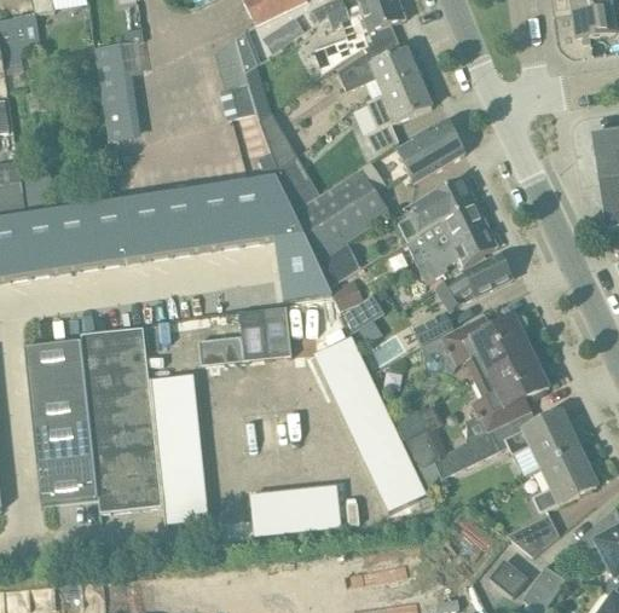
[(33,0),(35,12),(55,10),(52,0),(33,0)]
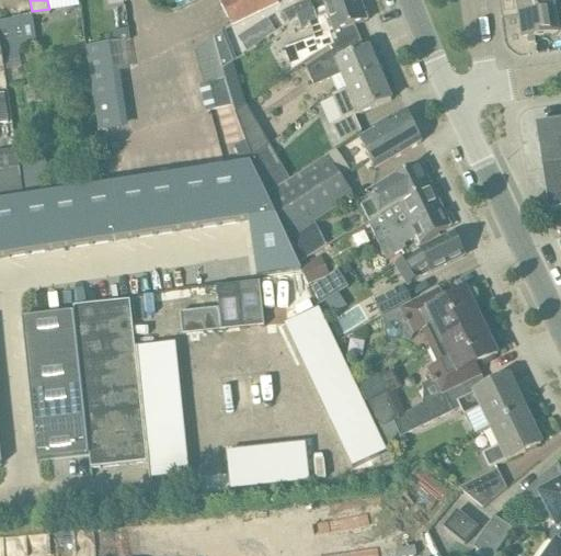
[(220,0),(230,21),(276,0),(220,0)]
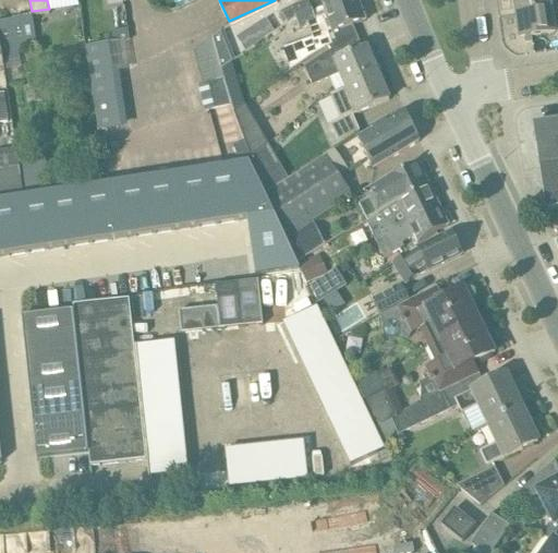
[(298,61),(318,48),(332,40),(329,29),(332,28),(344,24),(365,16),(359,0),(332,0),(294,13),(295,15),(299,25),(307,22),(312,34),(291,41),(279,46),(290,67),(298,61)]
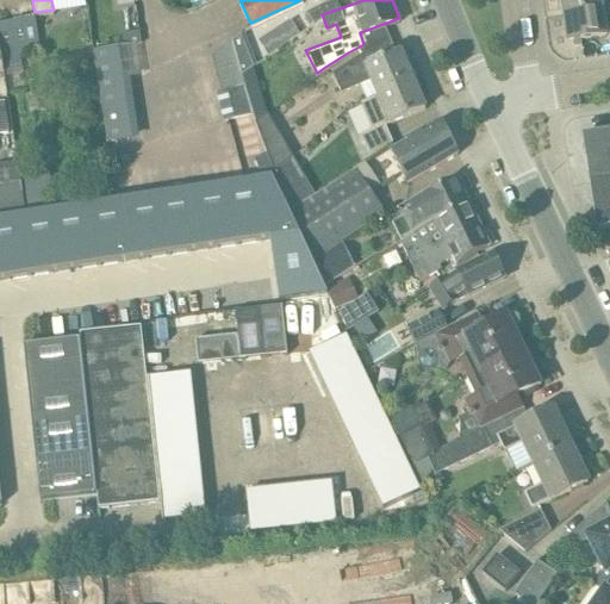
[(325,0),(318,2),(322,14),(363,0),(325,0)]
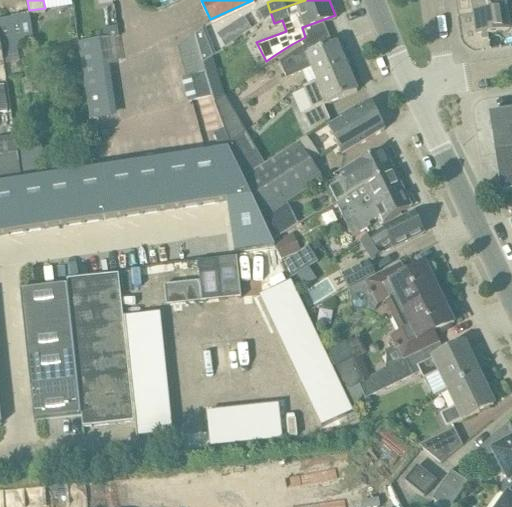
[(473,7),(477,31),(508,26),(509,31),(511,30),(511,0),(505,2),(473,7)]
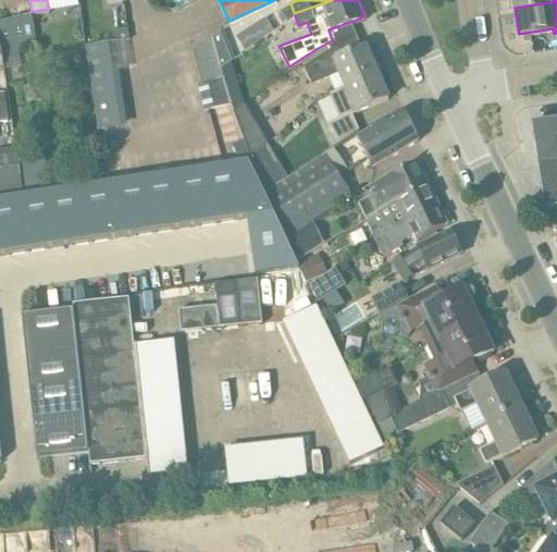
[(0,16),(0,41),(2,57),(21,53),(19,45),(37,41),(33,12),(32,12),(16,14),(0,16)]
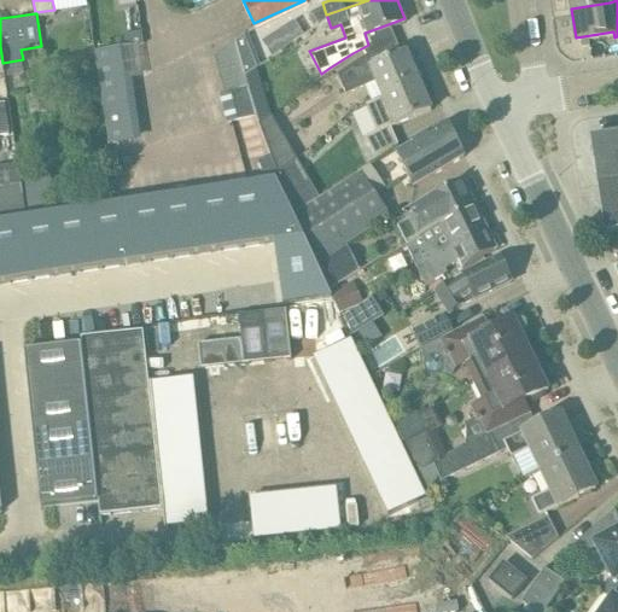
[(126,41),(143,39),(141,28),(123,30),(126,41)]
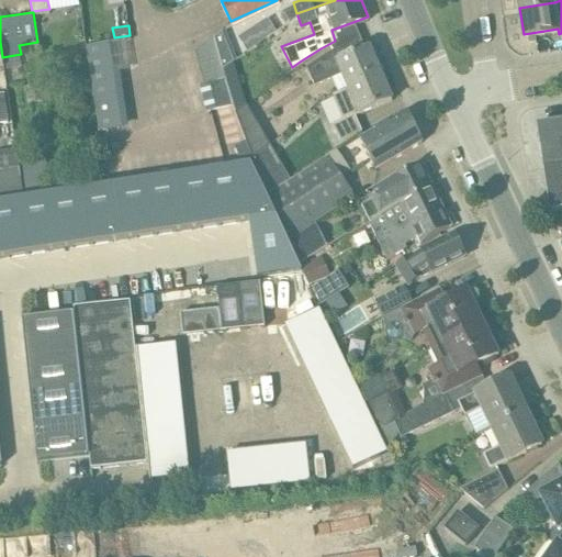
[(213,34),(222,67),(237,55),(226,28),(215,33),(214,34),(213,34)]
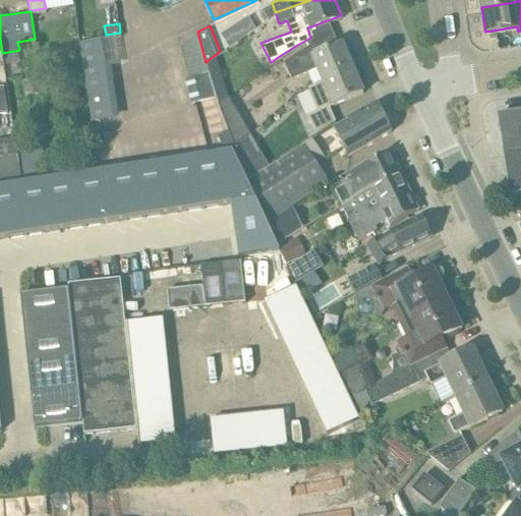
[(214,94),(206,62),(197,32),(198,32),(198,30),(180,44),(188,74),(184,76),(190,101),(214,94)]
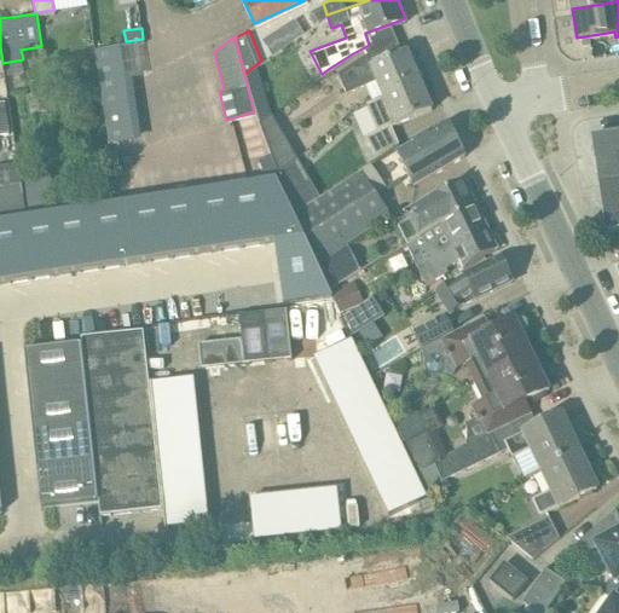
[(401,85),(420,77),(406,48),(375,63),(368,51),(336,70),(345,91),(376,77),(383,93),(401,85)]
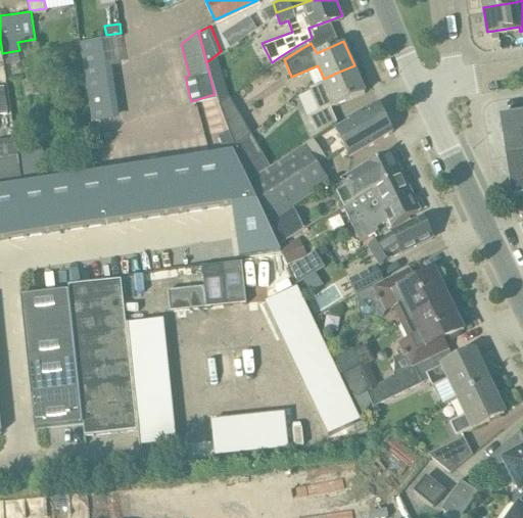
[(354,65),(339,72),(324,79),(308,85),(320,108),(308,113),(317,132),(337,119),(331,104),(365,90),(354,65)]
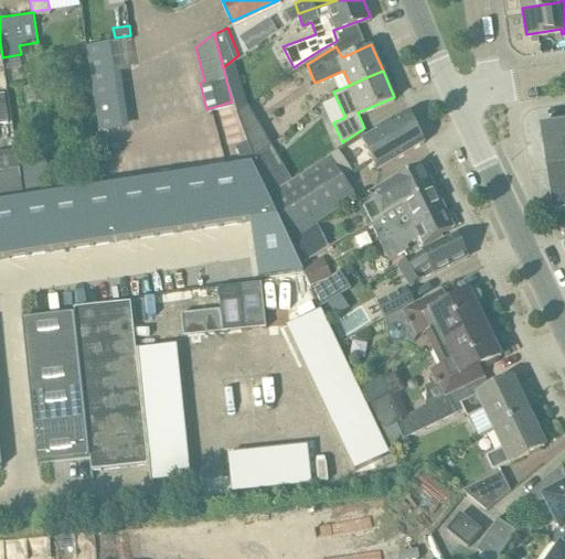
[(234,101),(236,109),(246,101),(243,90),(232,94),(234,101)]
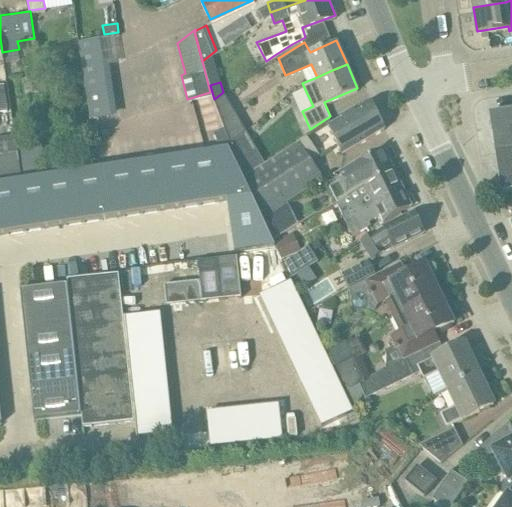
[(223,93),(223,92),(214,99),(223,125),(229,141),(246,127),(225,92),(223,93)]
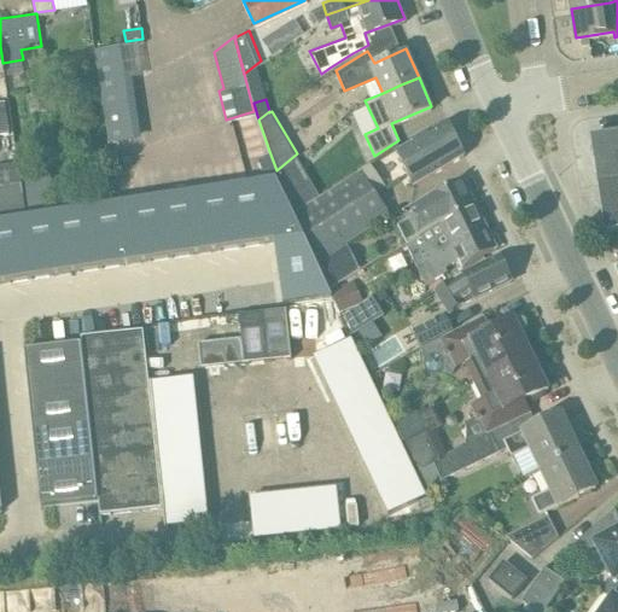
[(465,152),(447,117),(396,147),(412,179),(465,152)]
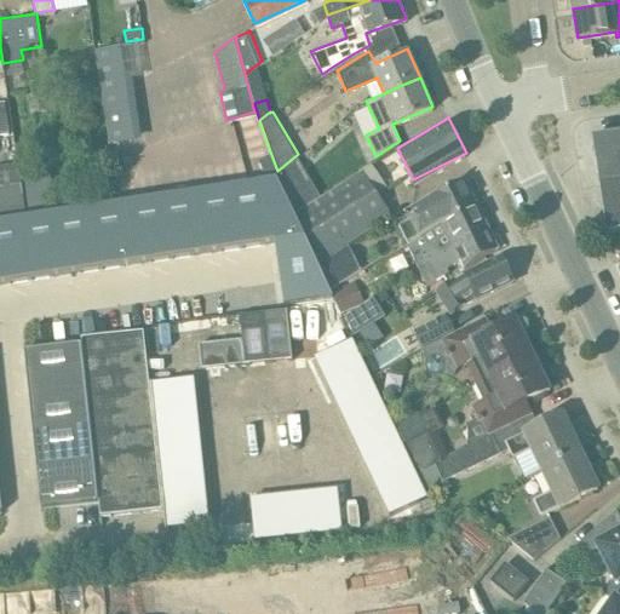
[(619,128),(592,133),(601,181),(619,177),(619,128)]
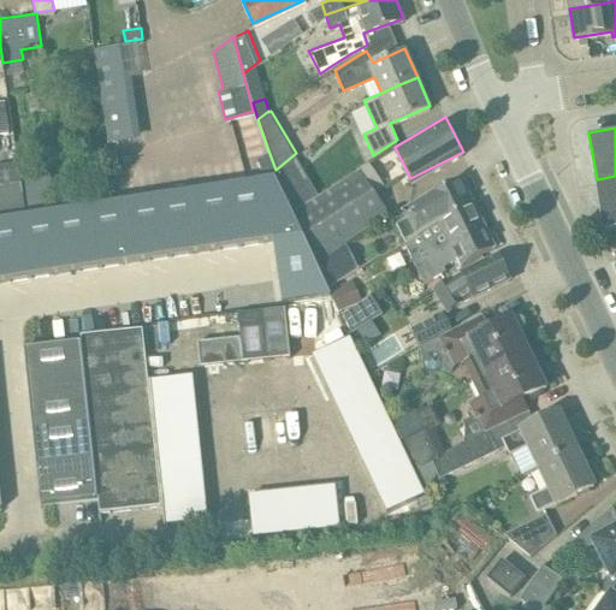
[(268,150),(258,155),(264,171),(276,170),(268,150)]
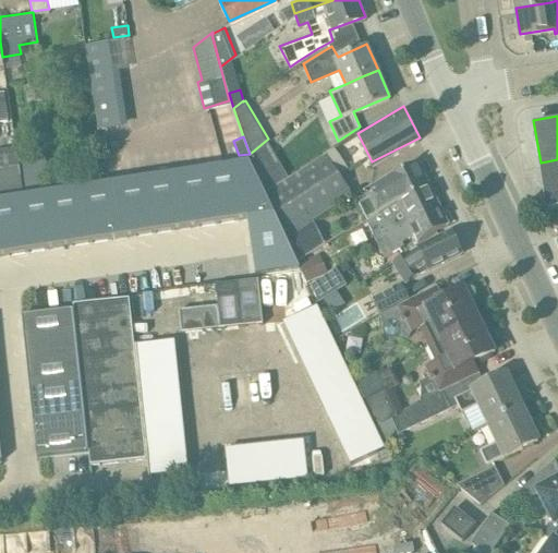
[(0,193),(22,190),(15,145),(0,146),(0,193)]
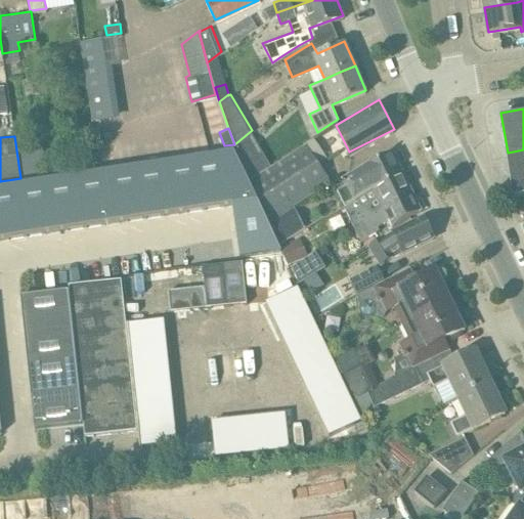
[(267,166),(249,178),(270,218),(331,179),(306,141),(267,166)]
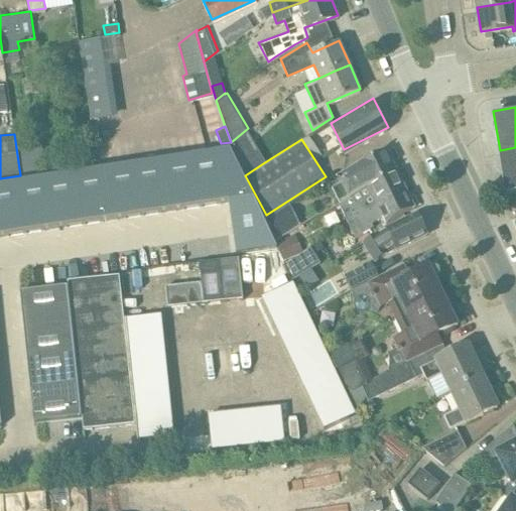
[(44,172),(0,179),(0,234),(23,231),(52,226),(82,222),(86,221),(111,217),(140,213),(169,209),(199,204),(229,200),(236,250),(236,251),(277,245),(253,196),(229,144),(190,150),(161,155),(132,159),(103,164),(74,168),(44,172)]
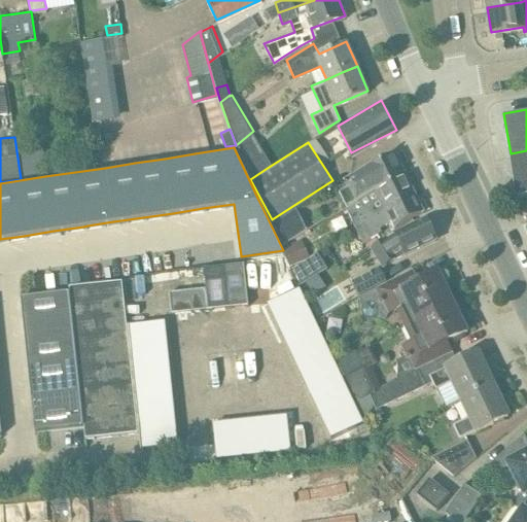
[(349,204),(352,201),(353,202),(376,188),(405,171),(394,149),(353,173),(356,179),(341,188),(349,204)]
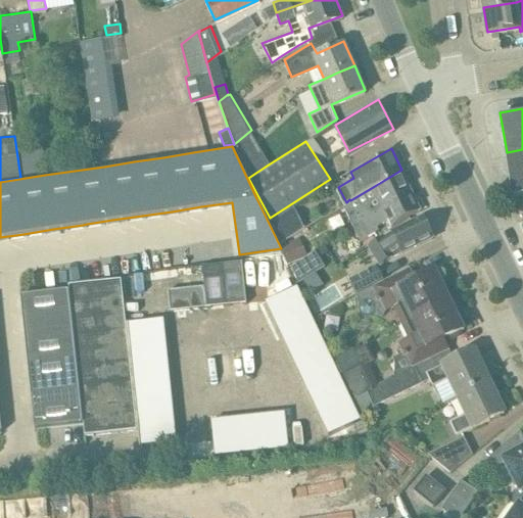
[(522,149),(507,152),(513,193),(522,191),(522,149)]
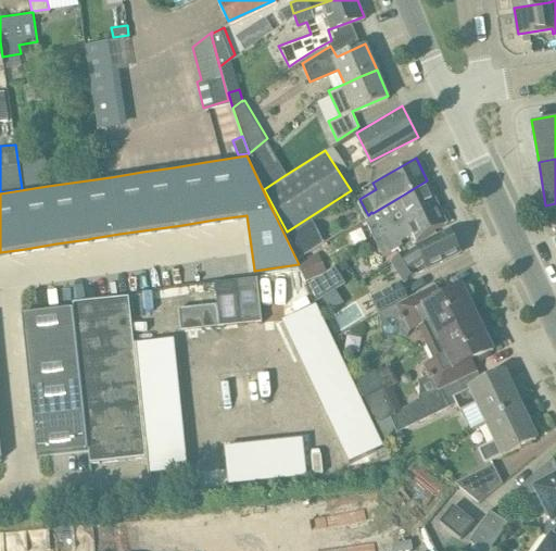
[(277,164),(258,175),(264,189),(283,176),(277,164)]
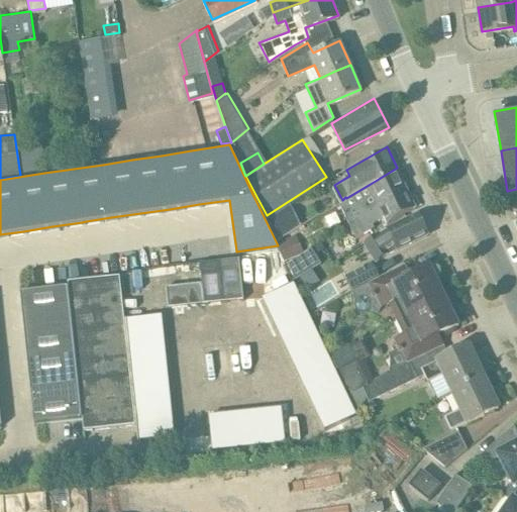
[(355,216),(406,187),(406,186),(397,168),(369,185),(346,198),(345,197),(342,200),(340,201),(349,219),(350,220),(354,217),(355,216)]
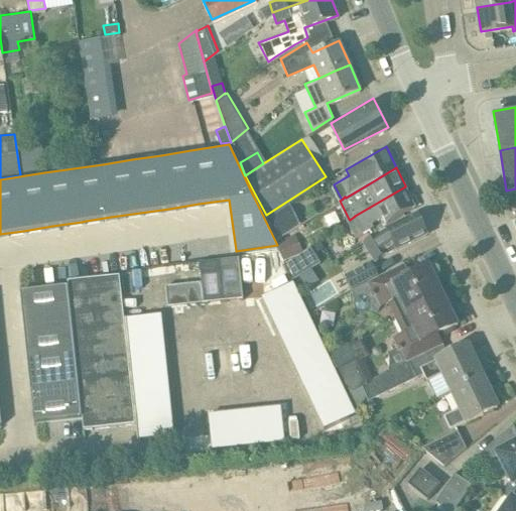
[(414,205),(405,186),(355,216),(362,232),(373,225),(371,221),(382,215),(386,222),(414,205)]
